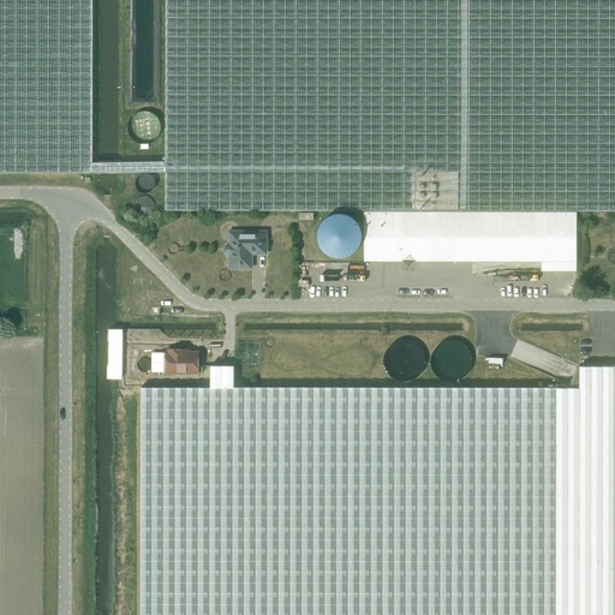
[(0,0),(0,172),(94,173),(94,165),(90,165),(90,0),(0,0)]
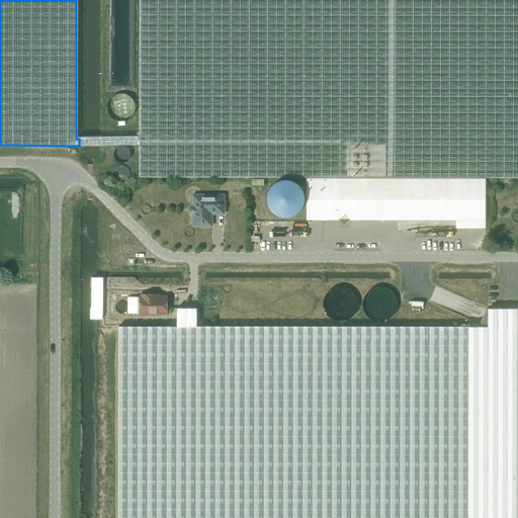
[(140,177),(250,177),(307,177),(486,179),(517,178),(517,0),(140,0),(140,139),(140,146),(140,177)]
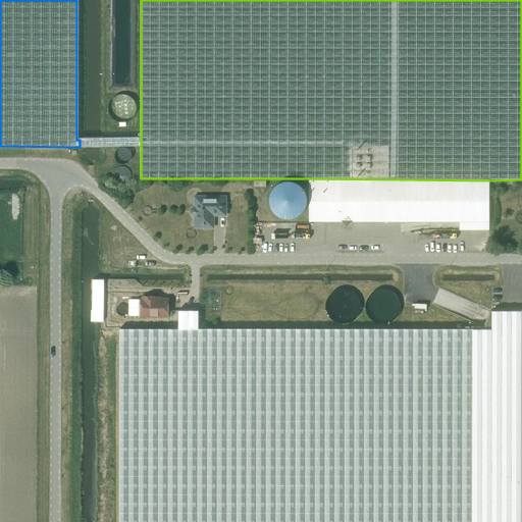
[(489,180),(309,178),(309,221),(343,221),(348,226),(353,221),(460,221),(460,229),(489,229),(489,180)]
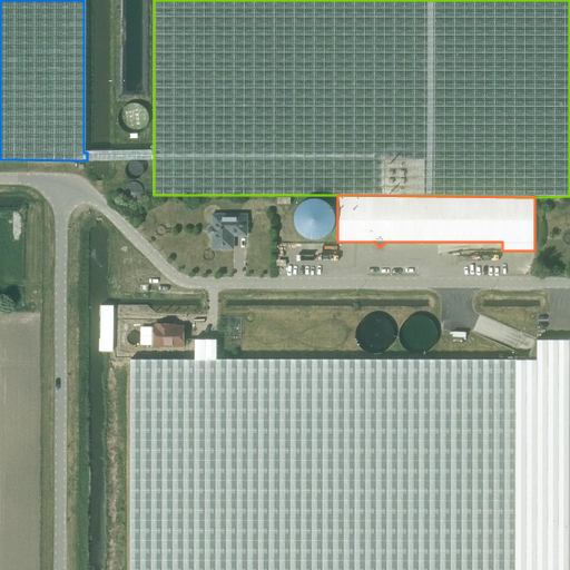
[(246,235),(246,215),(213,215),(213,226),(210,227),(209,228),(208,231),(208,233),(209,234),(210,235),(213,236),(213,248),(233,248),(233,234),(237,234),(238,235),(246,235)]
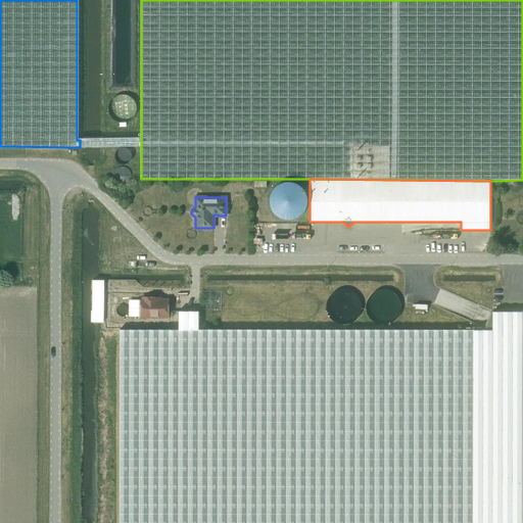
[(159,299),(159,297),(143,297),(143,299),(141,299),(141,317),(169,317),(169,299),(159,299)]
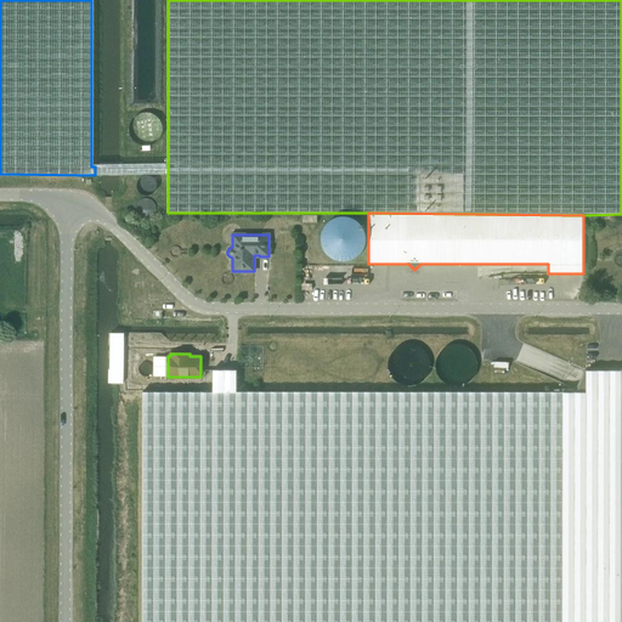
[(142,621),(621,621),(621,369),(586,371),(576,393),(237,391),(237,369),(213,369),(213,391),(143,391),(142,621)]
